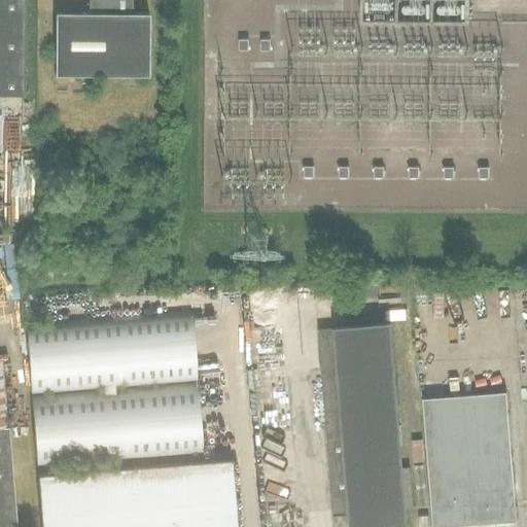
[(0,0),(0,94),(24,95),(24,0),(0,0)]
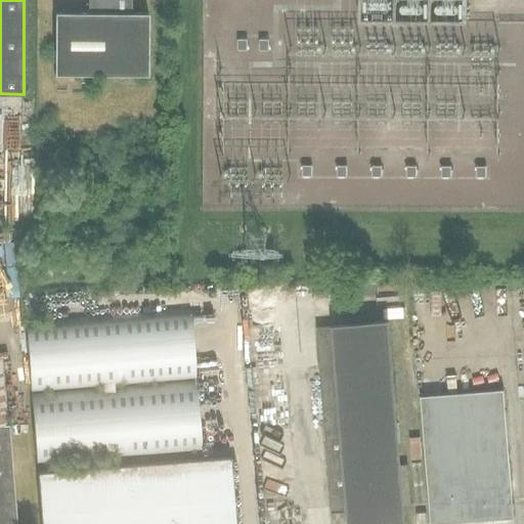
[(131,13),(131,0),(88,0),(88,13),(55,13),(55,75),(148,76),(148,13),(131,13)]
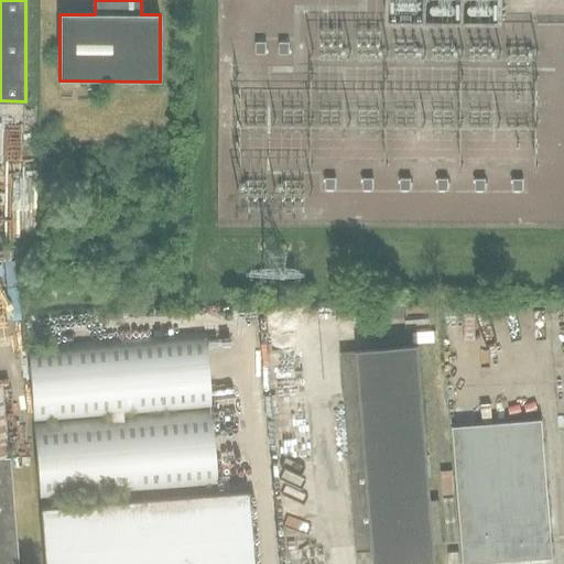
[(387,0),(387,23),(463,23),(502,24),(502,0),(387,0)]
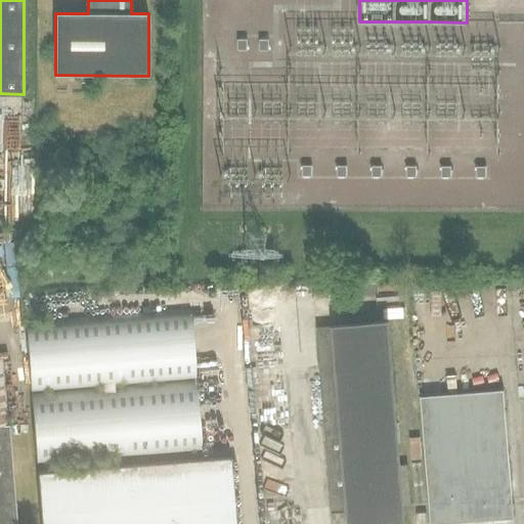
[(37,465),(202,450),(191,309),(27,321),(37,465)]
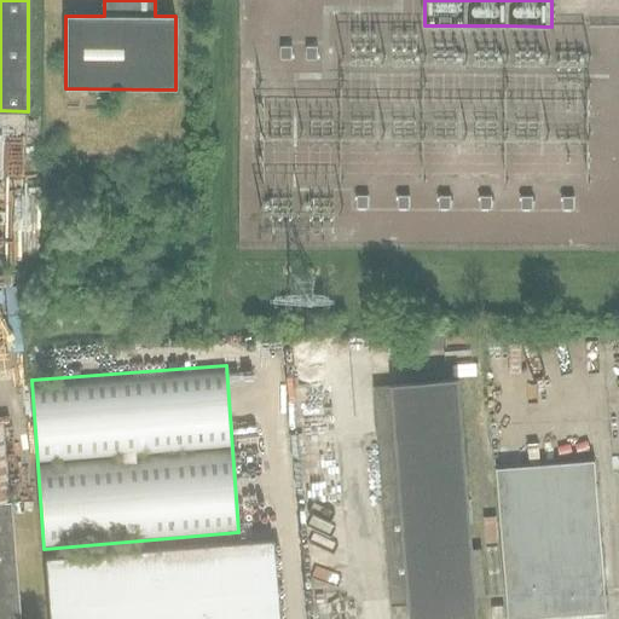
[(478,618),(476,596),(486,596),(482,548),(473,549),(460,380),(375,387),(393,618),(478,618)]
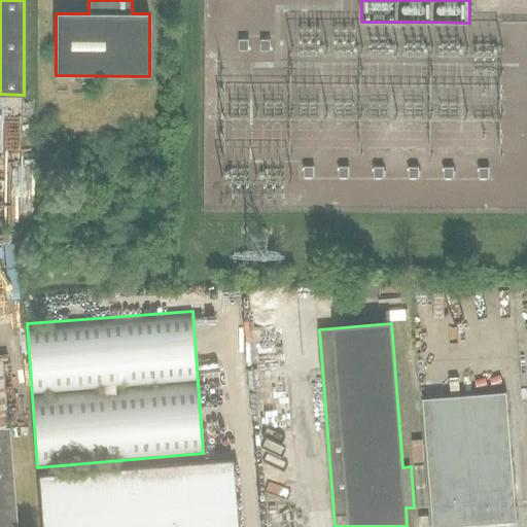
[(0,526),(16,526),(9,427),(4,360),(0,360),(0,526)]
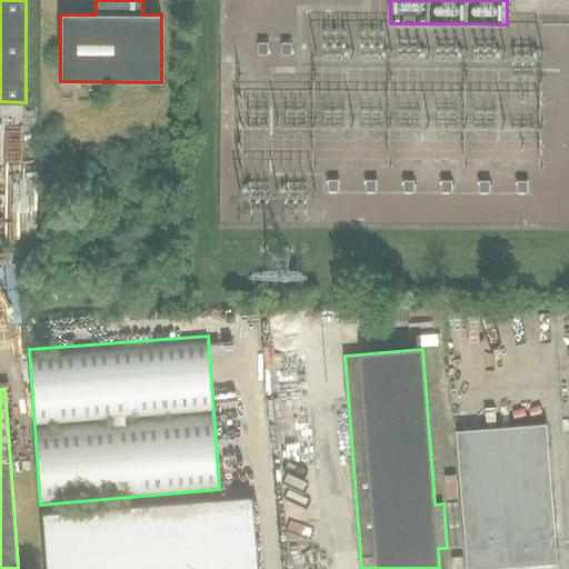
[(468,568),(558,561),(547,423),(458,431),(468,568)]
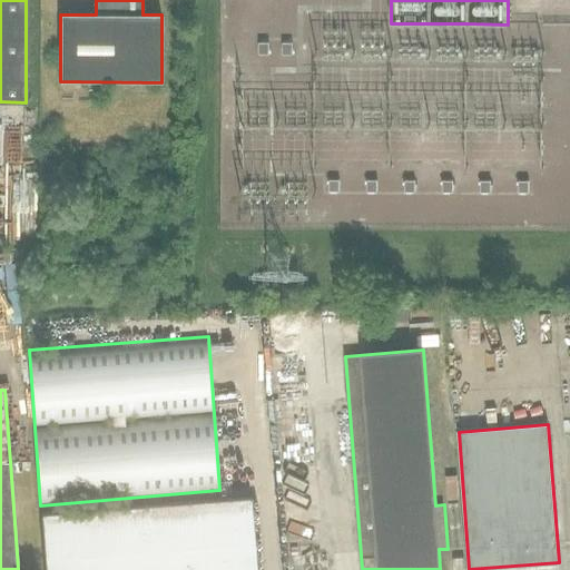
[(45,569),(256,569),(252,497),(40,513),(45,569)]
